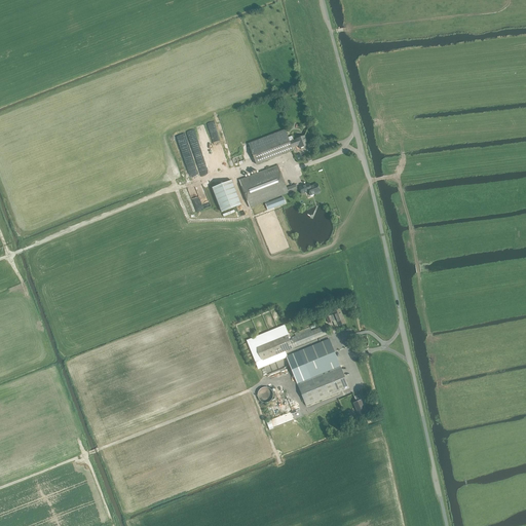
[(213,154),(204,123),(197,125),(207,156),(213,154)]
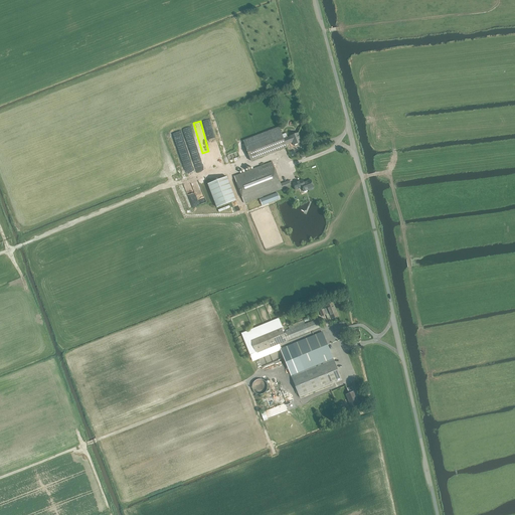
[(279,127),(243,141),(250,161),(287,148),(286,145),(293,143),(294,146),(302,142),(299,133),(287,138),(286,134),(282,135),(279,127)]
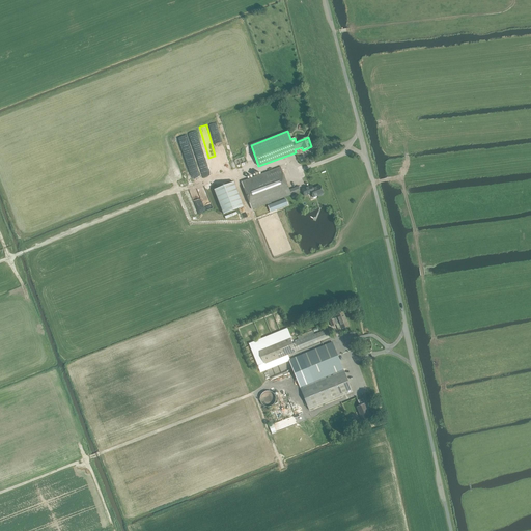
[(191,168),(198,165),(193,150),(186,154),(191,168)]
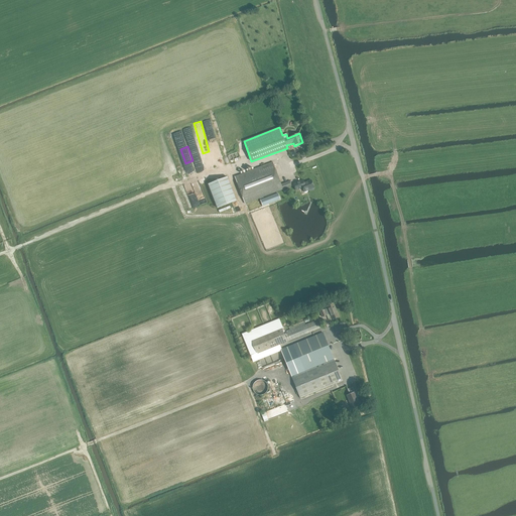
[(281,184),(272,162),(235,176),(245,205),(292,186),(290,180),(281,184)]
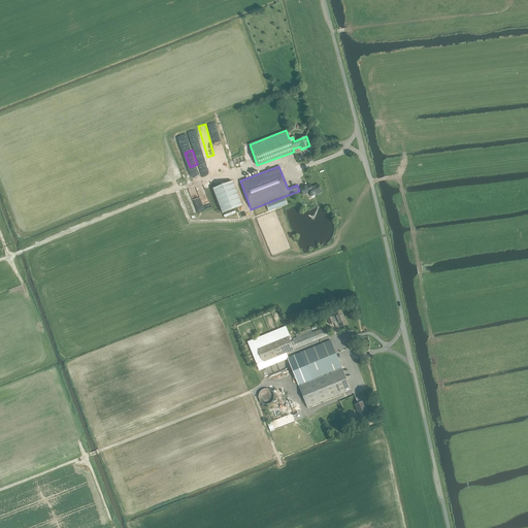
[(223,212),(241,205),(232,182),(213,189),(223,212)]
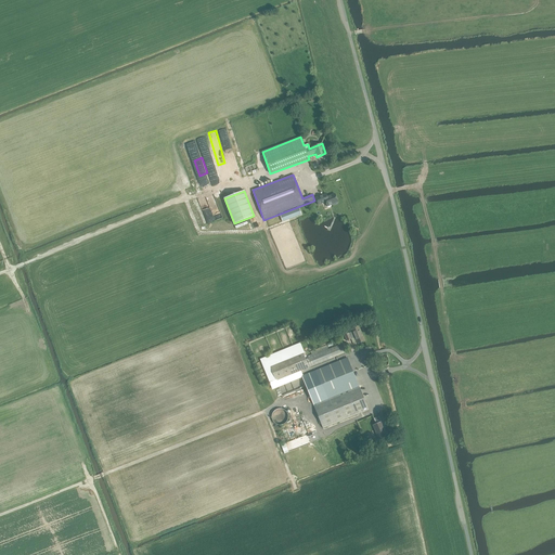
[(338,203),(335,194),(323,198),(320,196),(315,197),(318,205),(325,202),(326,205),(330,204),(331,205),(332,205),(333,205),(336,204),(337,203),(338,203)]
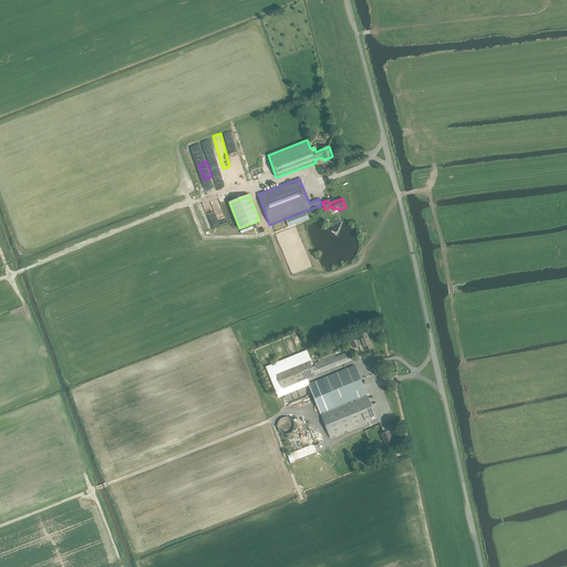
[(306,213),(286,219),(289,227),(308,219),(306,213)]
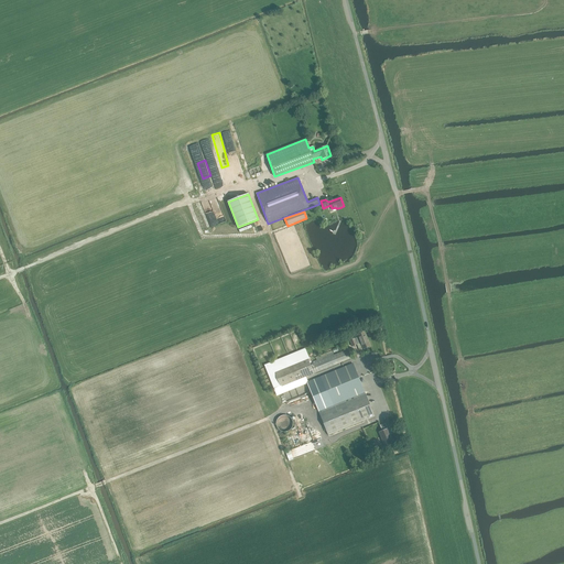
[(359,343),(360,344),(362,349),(370,346),(365,332),(356,335),(357,338),(359,343)]
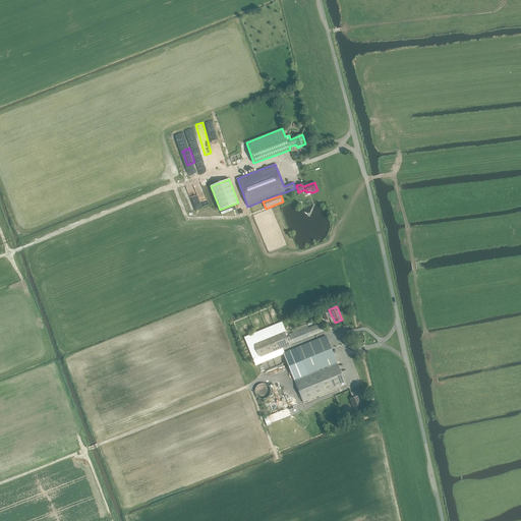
[(333,317),(332,316),(330,312),(328,313),(328,312),(323,314),(326,321),(330,319),(333,317)]
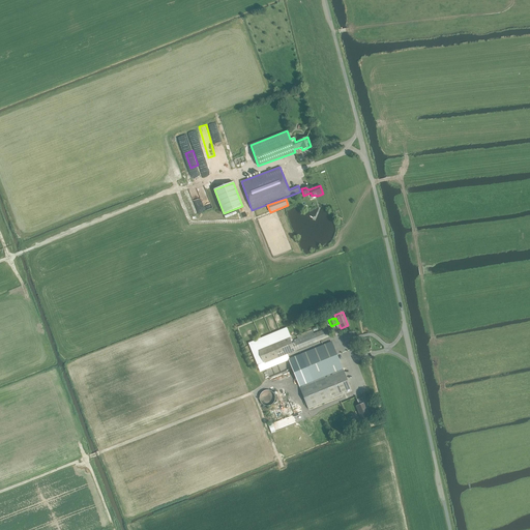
[(263,364),(295,351),(295,352),(330,337),(329,335),(330,334),(328,327),(326,328),(291,343),(289,336),(258,349),(263,364)]
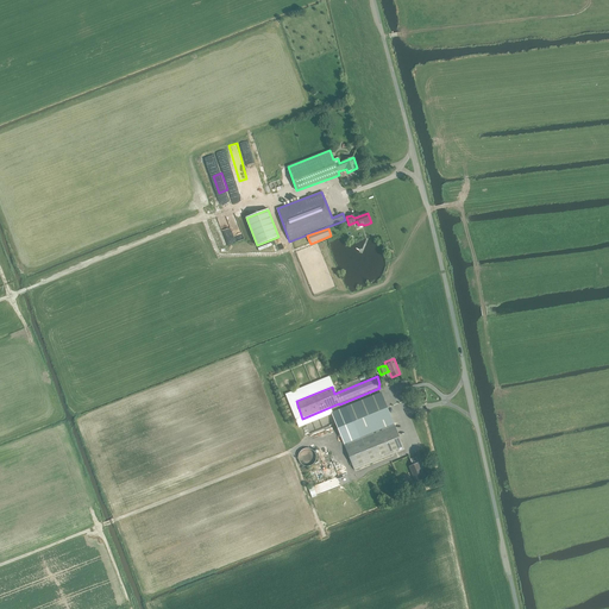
[(331,413),(344,445),(355,470),(405,450),(381,393),(347,407),(331,413)]
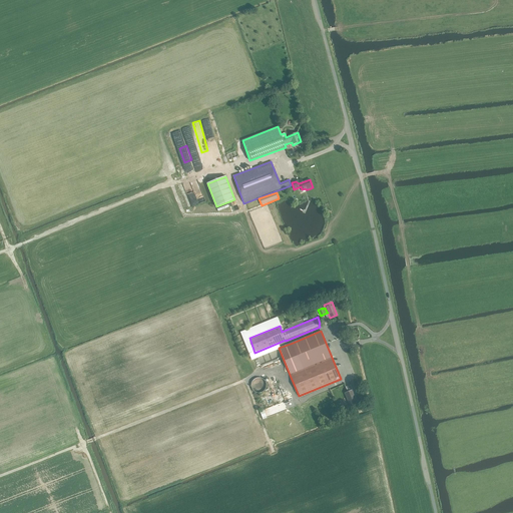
[(267,387),(267,385),(267,384),(266,383),(265,382),(264,381),(263,380),(262,380),(260,380),(259,380),(257,380),(255,381),(254,382),(253,383),(253,384),(252,385),(252,387),(252,388),(253,389),(253,390),(254,391),(255,392),(257,393),(260,394),(261,393),(263,393),(264,392),(265,392),(266,391),(266,390),(267,388),(267,387)]
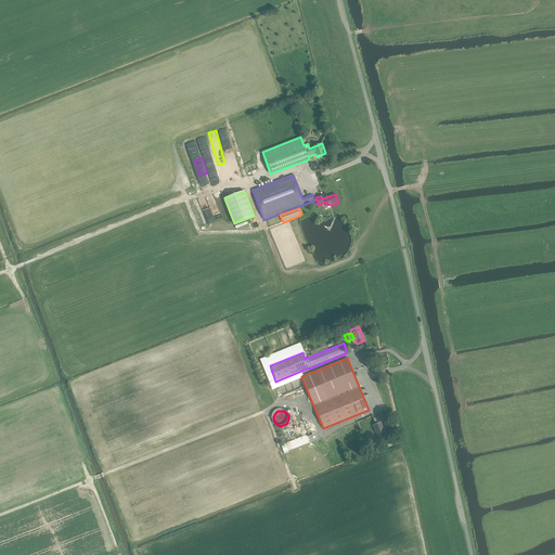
[(308,414),(302,416),(307,428),(313,425),(308,414)]
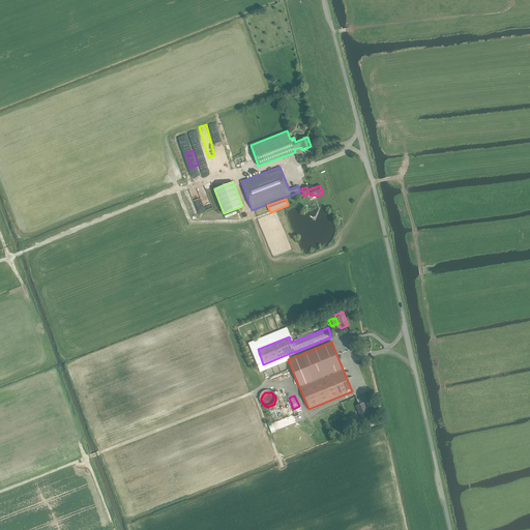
[(361,420),(370,417),(363,404),(356,407),(361,420)]
